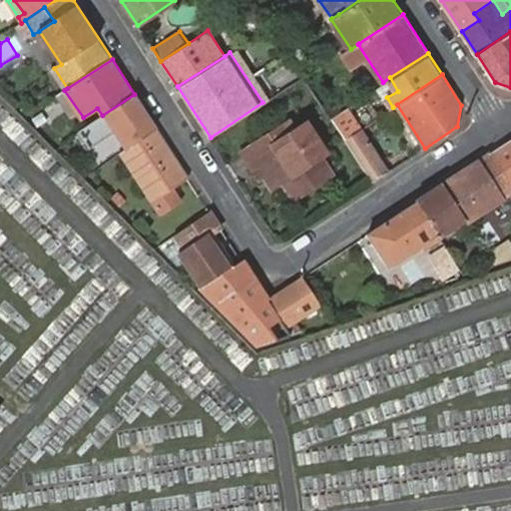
[(156,127),(134,94),(102,115),(80,130),(90,145),(115,129),(127,146),(156,127)]
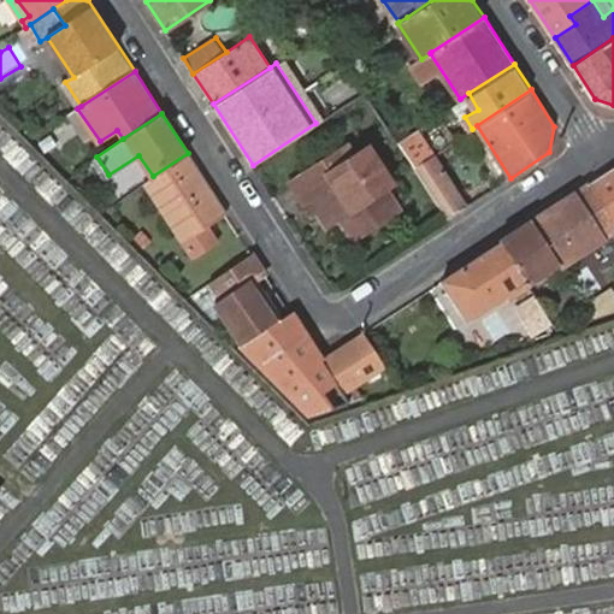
[(419,125),(399,139),(417,165),(435,153),(438,151),(419,125)]
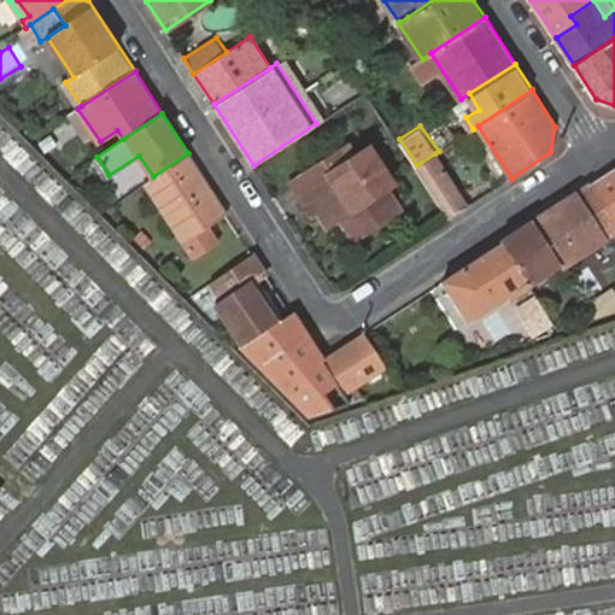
[(294,179),(297,183),(352,147),(349,142),(294,179)]
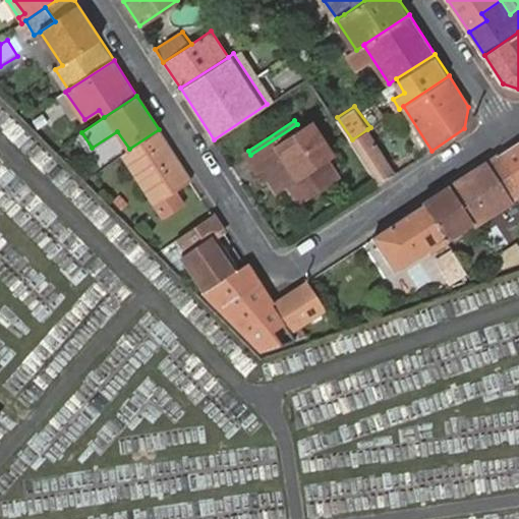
[(297,124),(250,155),(263,173),(270,168),(275,175),(271,177),(278,189),(290,181),(296,177),(308,195),(339,174),(328,157),(334,152),(312,121),(302,129),(297,124)]
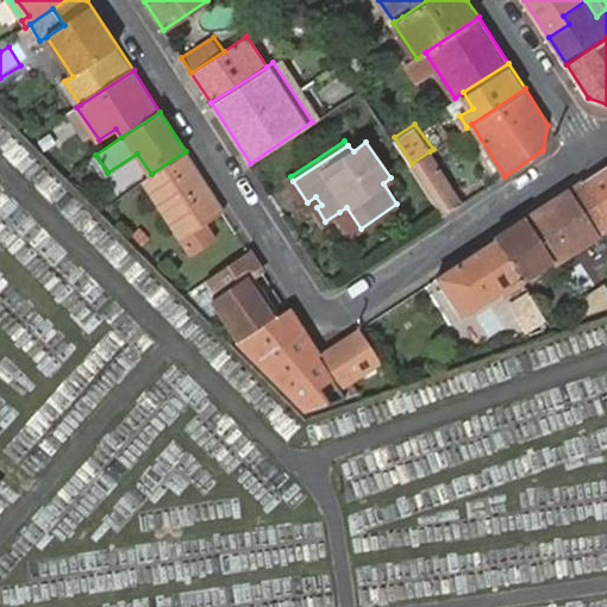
[(151,174),(144,179),(175,229),(185,221),(189,231),(181,237),(193,256),(217,241),(206,221),(224,210),(186,151),(151,174)]
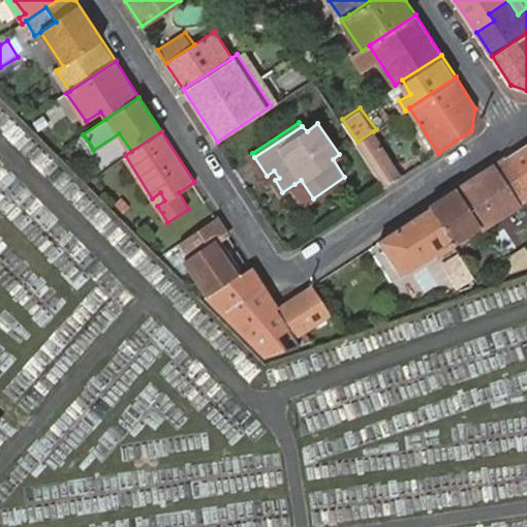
[(358,142),(388,186),(401,177),(373,131),(358,142)]
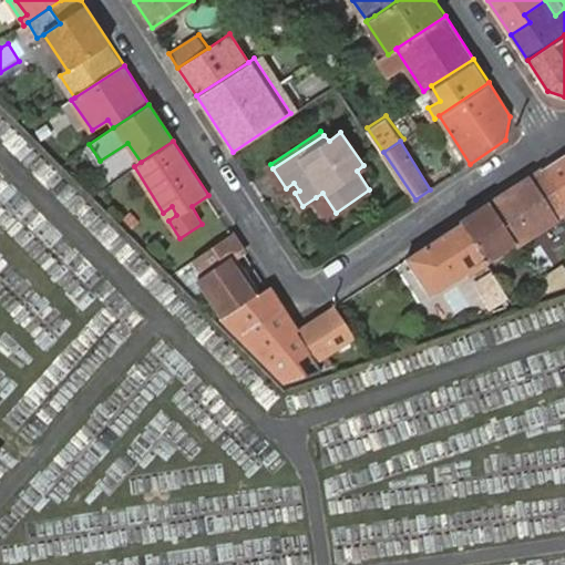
[(564,156),(543,171),(564,204),(564,156)]
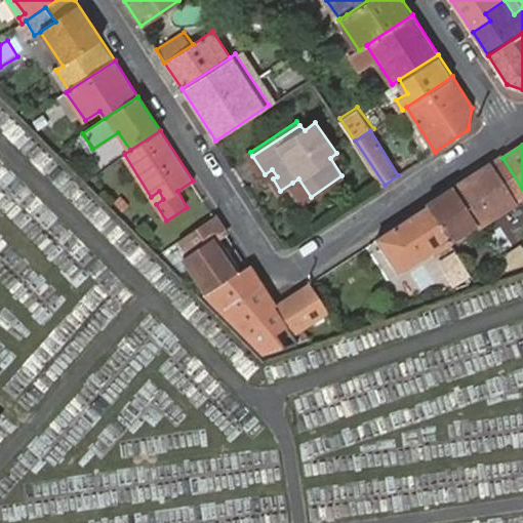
[(522,189),(503,158),(454,190),(477,225),(522,195),(522,189)]
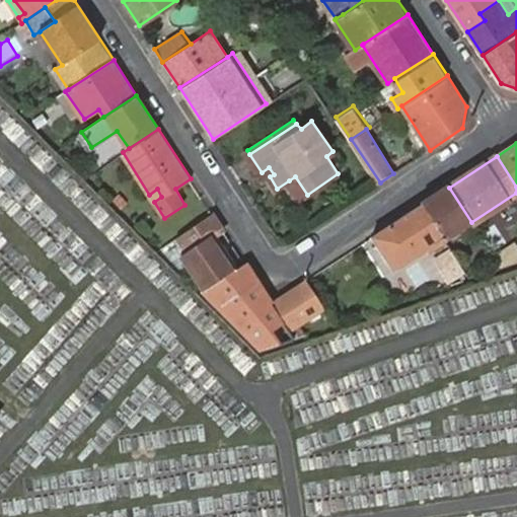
[(269,167),(262,172),(266,179),(270,176),(274,174),(269,167)]
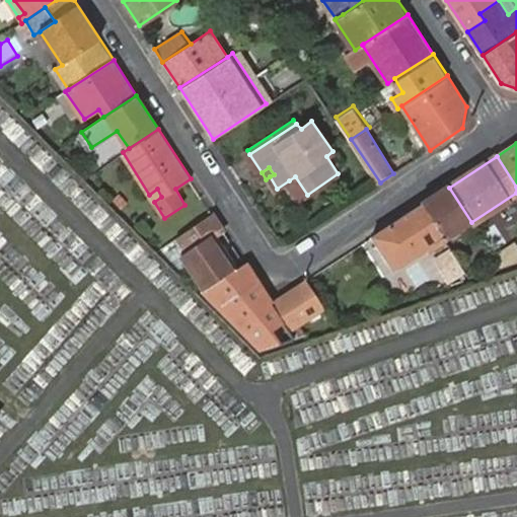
[(295,176),(289,180),(300,199),(307,195),(295,176)]
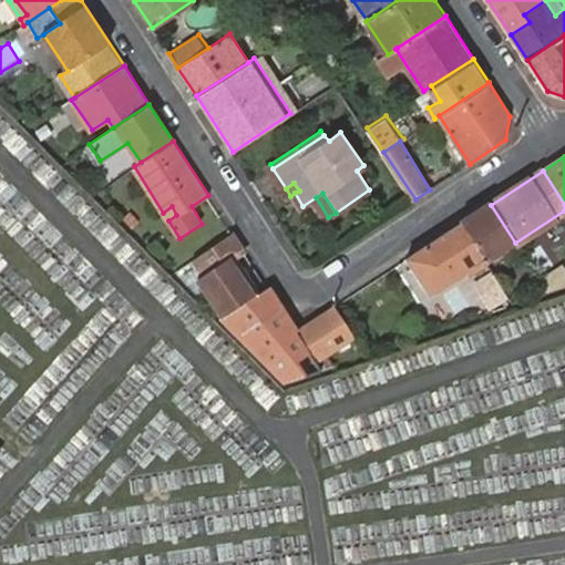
[(486,262),(488,263),(516,245),(515,243),(491,205),(462,223),(486,262)]
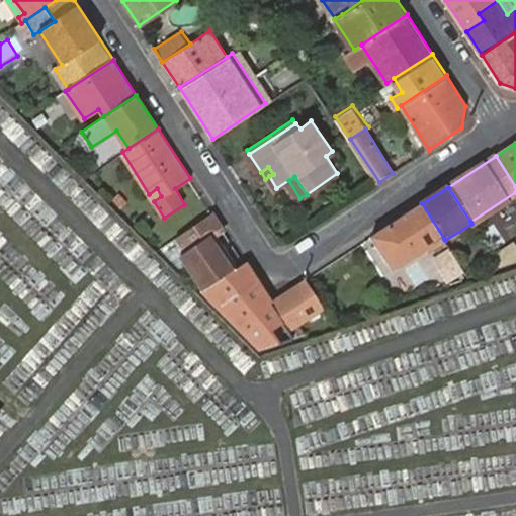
[(157,188),(149,194),(154,201),(161,196),(157,188)]
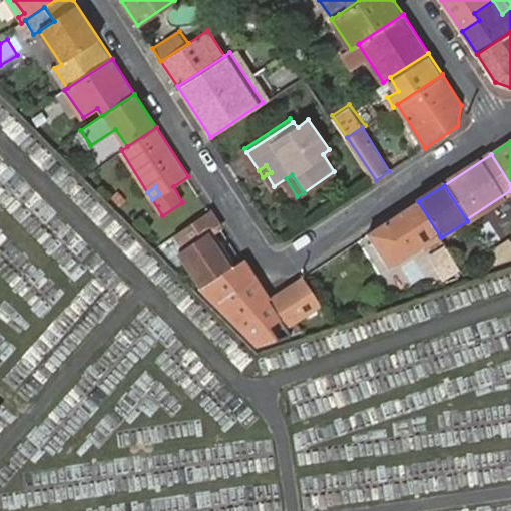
[(418,201),(368,233),(388,266),(422,244),(424,246),(440,236),(418,201)]
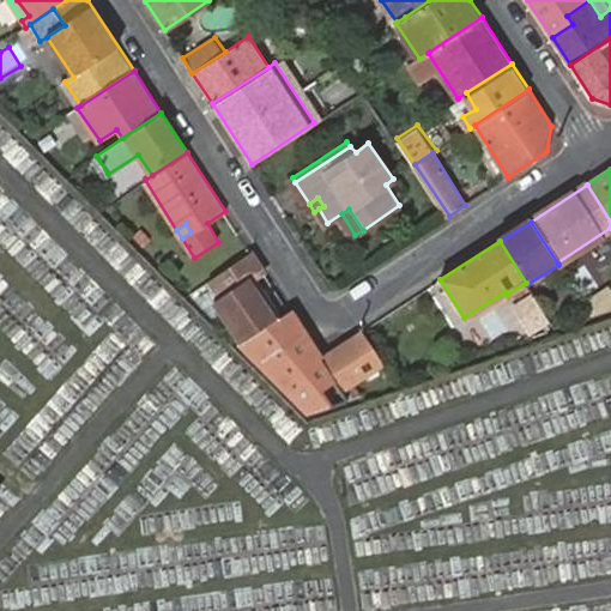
[(253,253),(211,278),(222,296),(217,300),(244,340),(282,318),(255,278),(265,271),(253,253)]
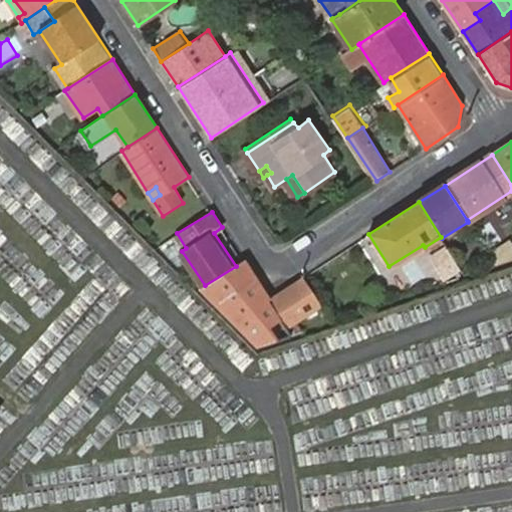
[(511,231),(485,249),(497,266),(511,260),(511,231)]
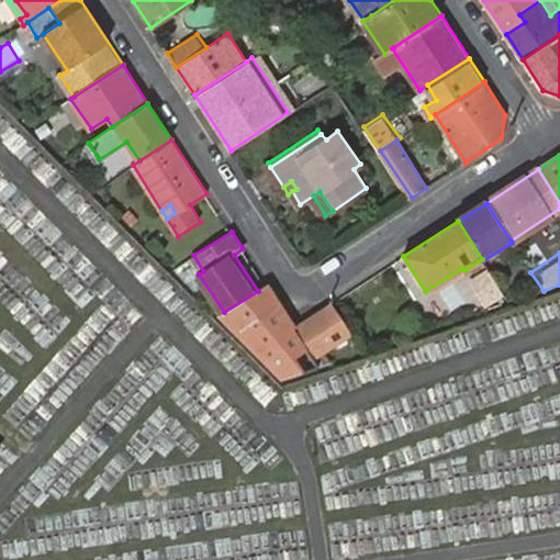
[(507,301),(489,267),(472,276),(491,310),(507,301)]
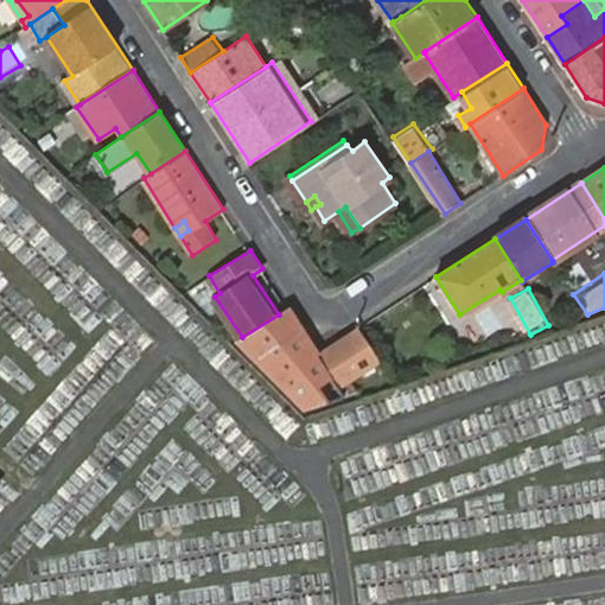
[(242,337),(240,339),(309,409),(345,397),(317,354),(288,309),(279,314),(242,337)]
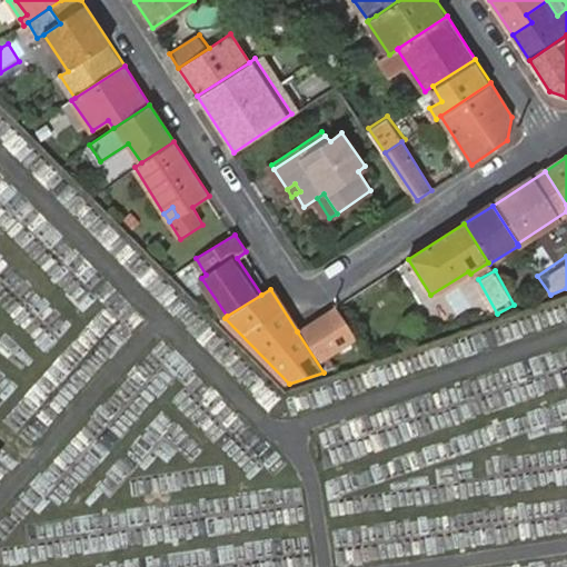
[(297,331),(324,372),(336,368),(322,348),(331,341),(316,318),(297,331)]
